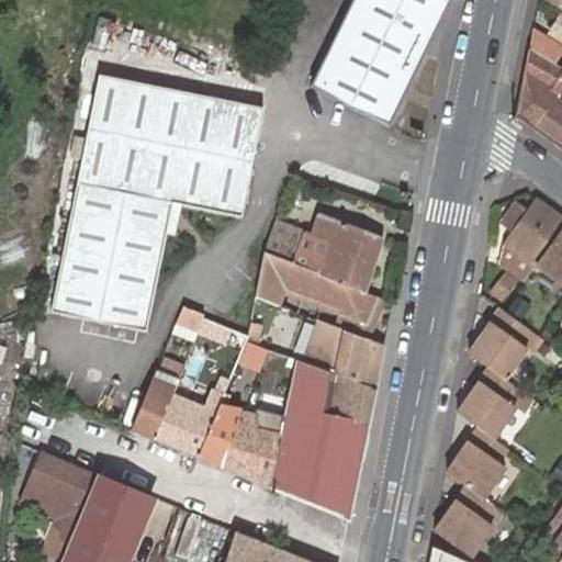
[(391,124),(450,0),(352,0),(312,86),(391,124)]
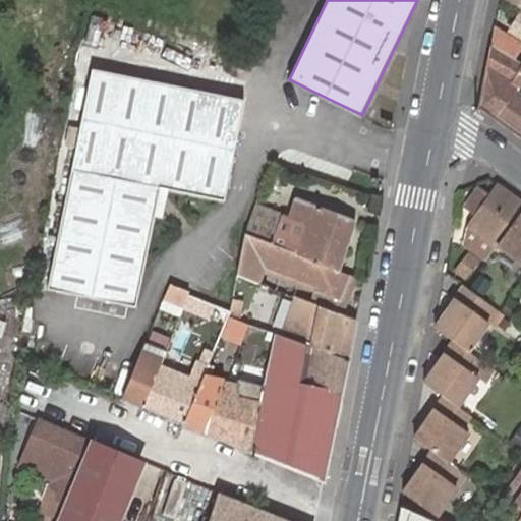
[(520,0),(507,0),(520,8),(520,0)]
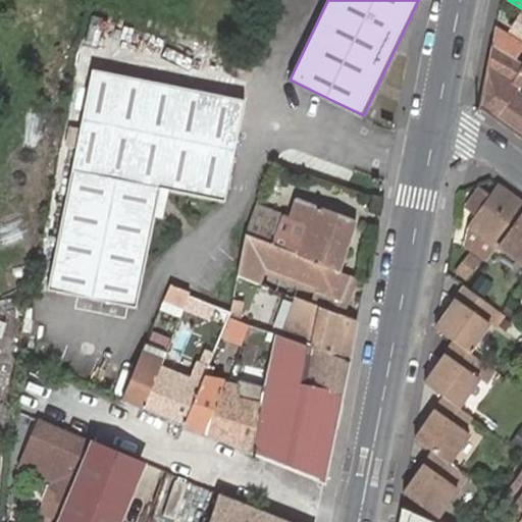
[(521,12),(512,30),(521,36),(521,12)]
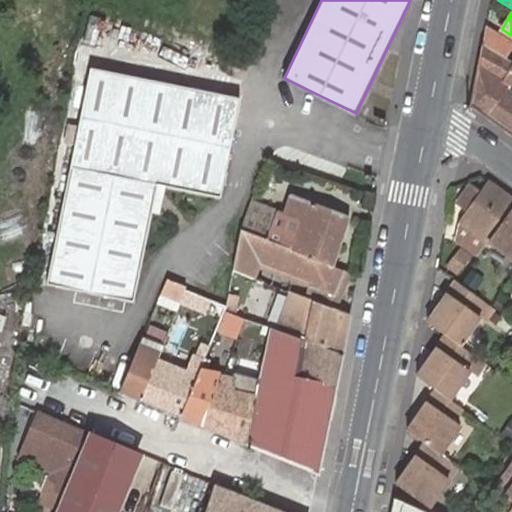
[(487,30),(484,45),(502,56),(510,43),(487,30)]
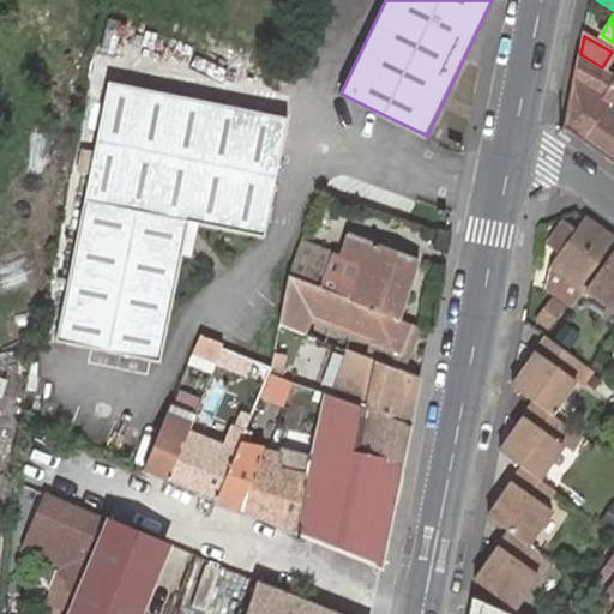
[(581,54),(577,53),(570,91),(563,127),(613,163),(613,74),(602,67),(581,54)]
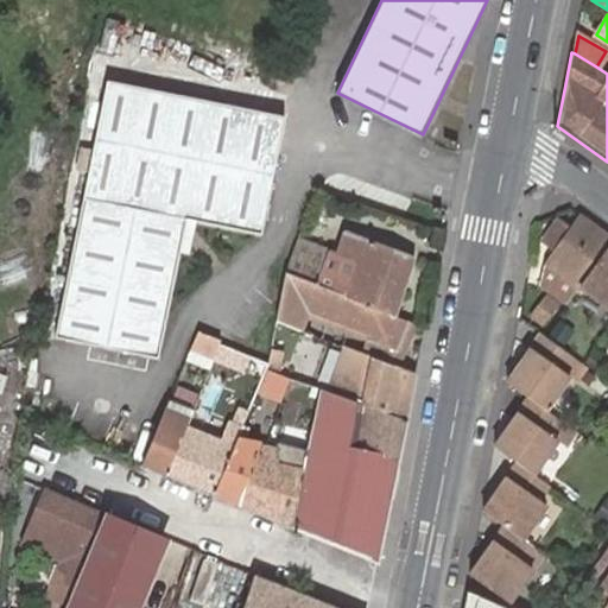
[(187,220),(198,222),(263,235),(286,119),(108,81),(55,337),(158,359),(179,254),(187,220)]
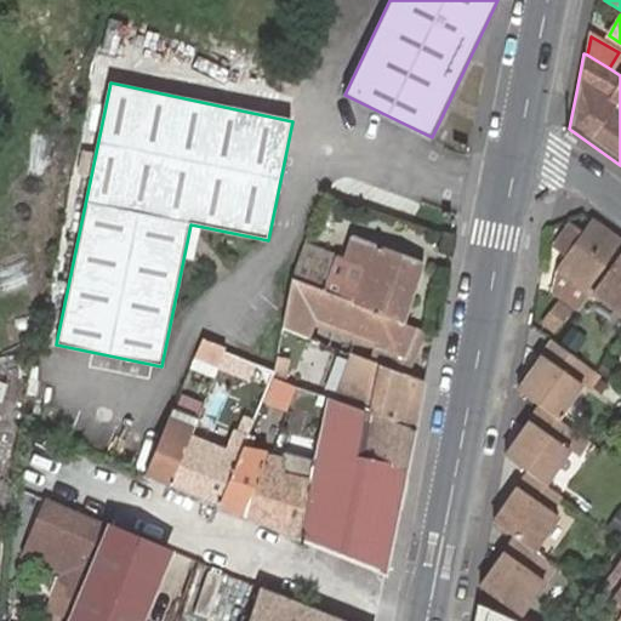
[(195,262),(203,227),(191,224),(183,260),(195,262)]
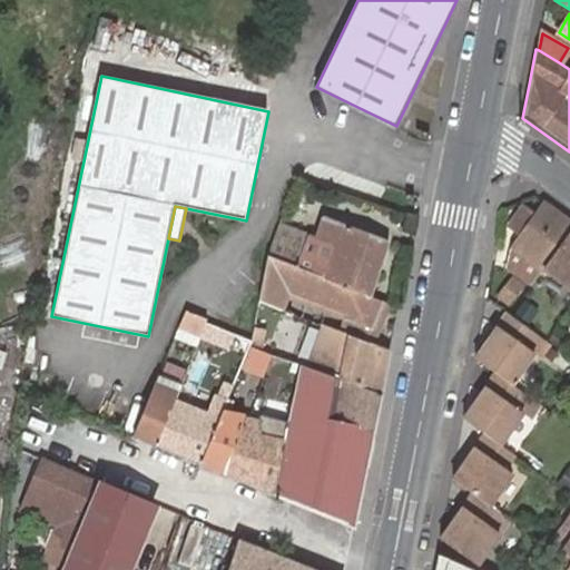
[(311,235),(278,224),(267,255),(298,267),(313,273),(323,278),(371,296),(387,241),(323,216),(317,237),(311,235)]
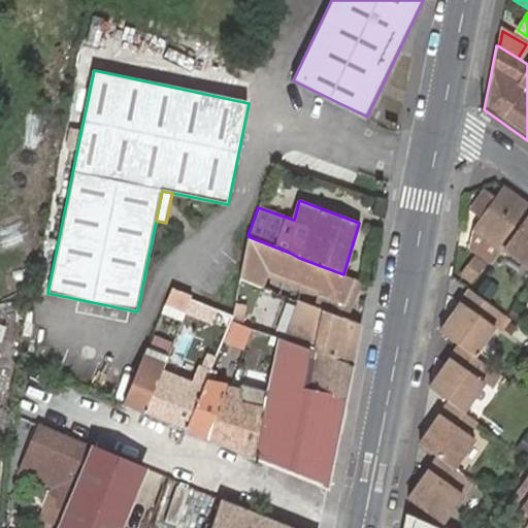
[(527,212),(503,248),(527,264),(527,212)]
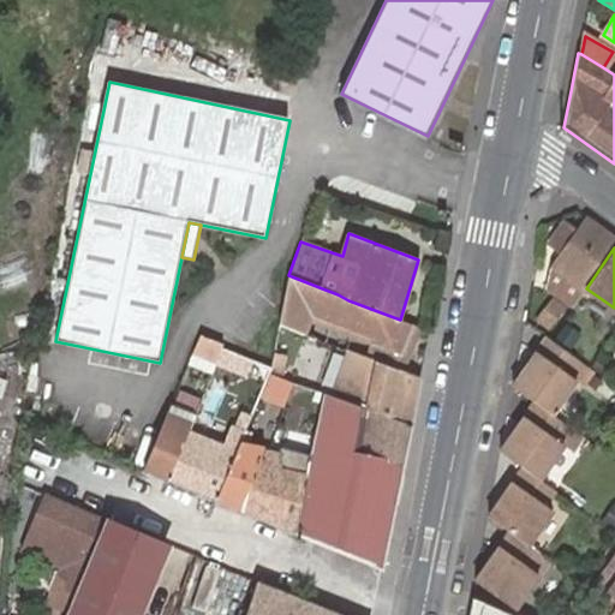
[(372,344),(399,354),(411,323),(400,320),(348,300),(338,294),(322,288),(288,275),(279,324),(304,335),(314,314),(375,336),(372,344)]
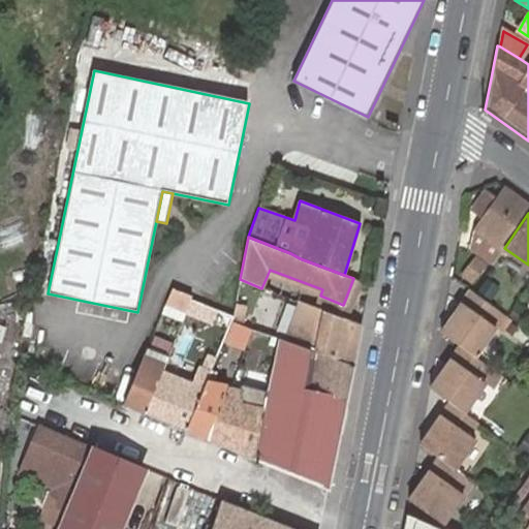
[(353,308),(364,281),(353,278),(343,305),(353,308)]
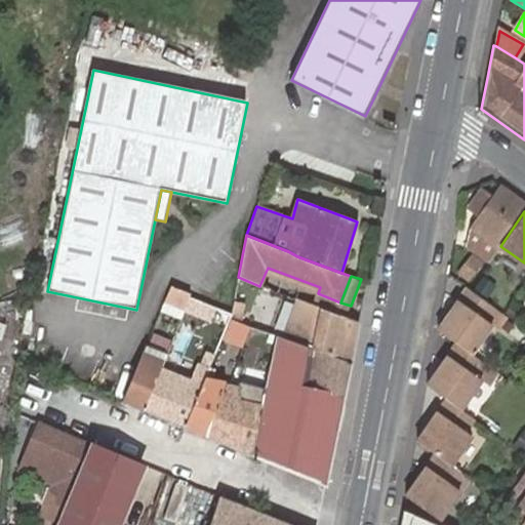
[(187,305),(191,294),(170,286),(164,301),(176,307),(180,309),(185,311),(187,305)]
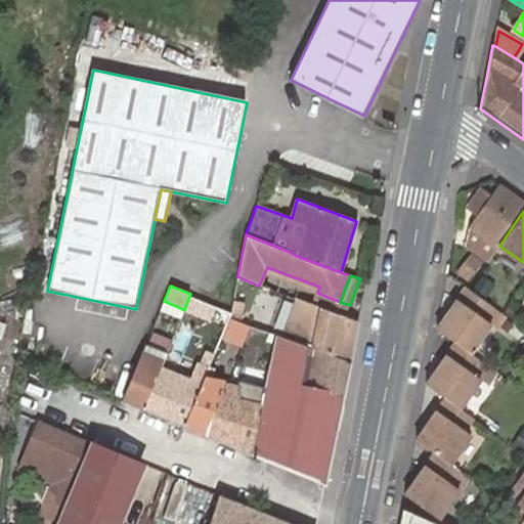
[(437,329),(455,343),(470,353),(490,323),(484,319),(493,306),(469,289),(466,287),(437,329)]
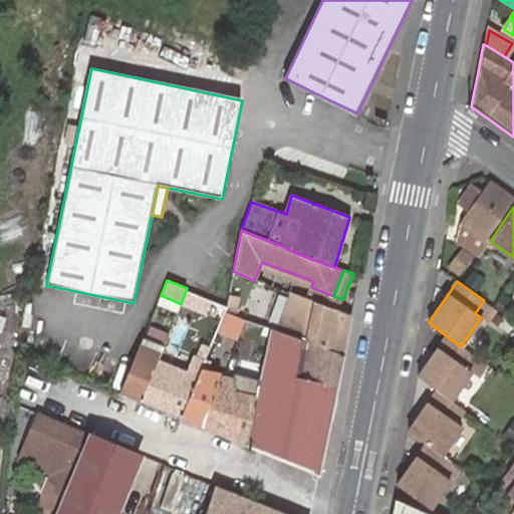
[(342,355),(351,315),(291,293),(277,331),(342,355)]
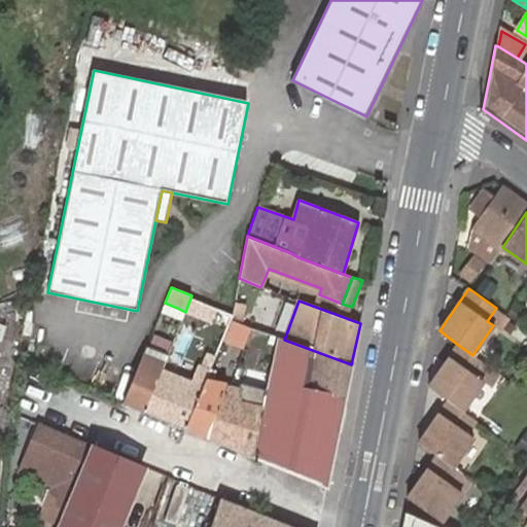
[(165,303),(161,313),(181,321),(185,312),(181,310),(177,308),(165,303)]
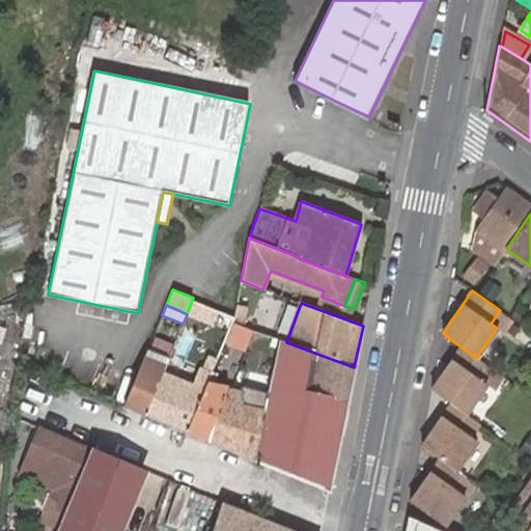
[(247,306),(236,305),(234,310),(236,311),(232,322),(243,326),(247,306)]
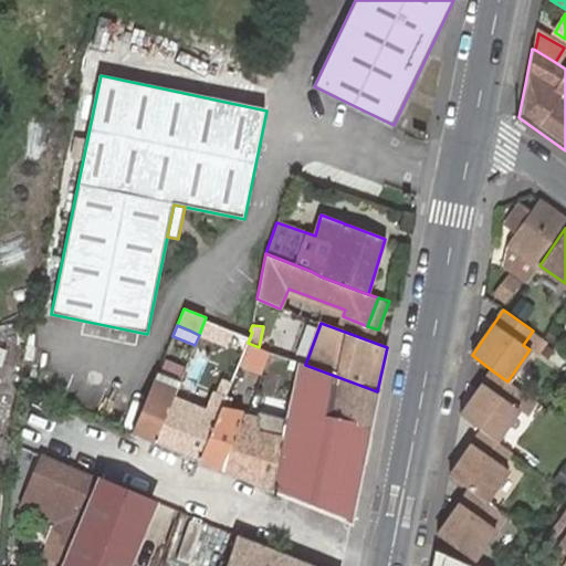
[(249,345),(241,365),(261,374),(270,353),(249,345)]
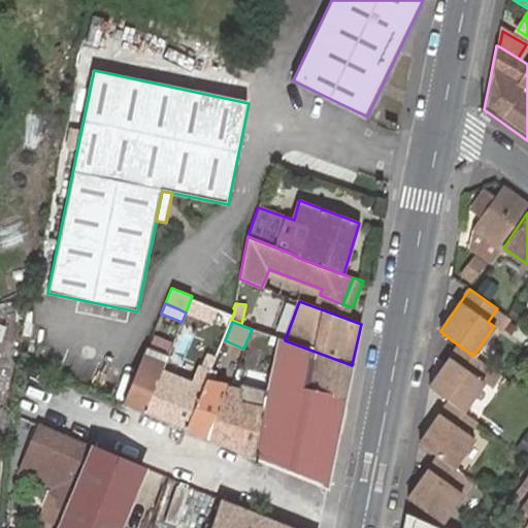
[(272,356),(276,337),(253,329),(246,345),(272,356)]
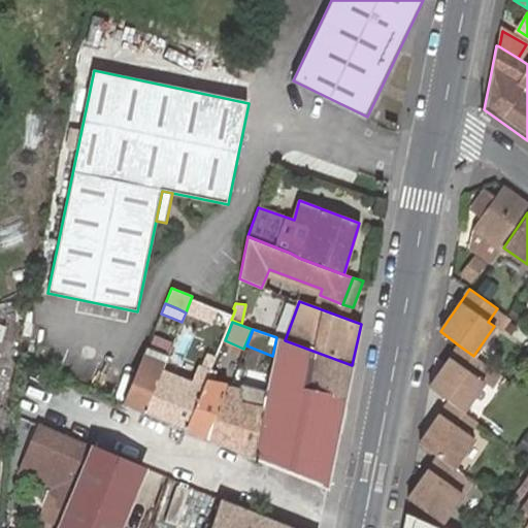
[(328,488),(352,365),(285,340),(276,337),(272,356),(264,395),(262,407),(254,457),(328,488)]
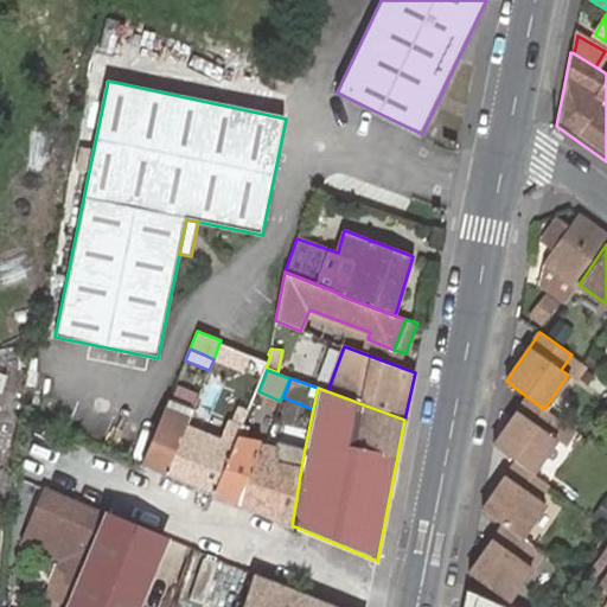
[(493,445),(516,461),(532,473),(556,440),(567,425),(560,420),(544,409),(528,397),(493,445)]
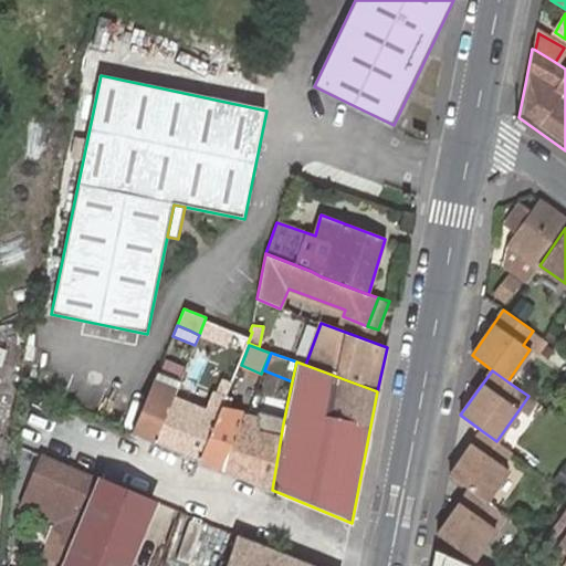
[(154,380),(133,432),(154,441),(173,399),(176,390),(177,388),(180,381),(158,371),(154,380)]
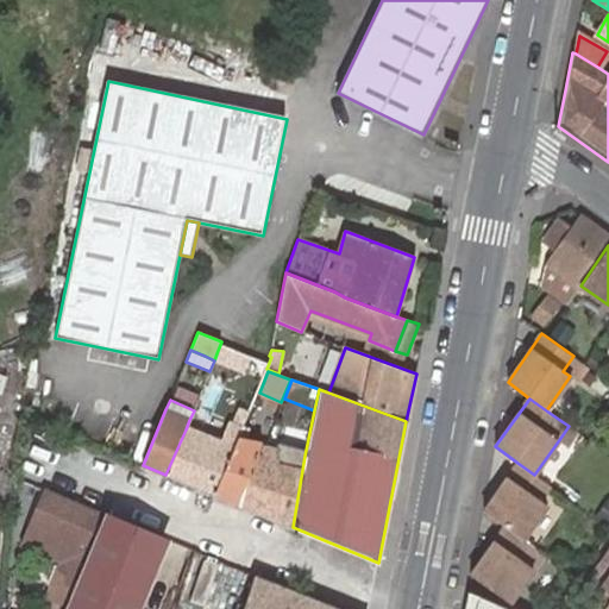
[(186,429),(165,475),(214,495),(233,449),(237,439),(244,422),(236,419),(230,433),(225,446),(186,429)]
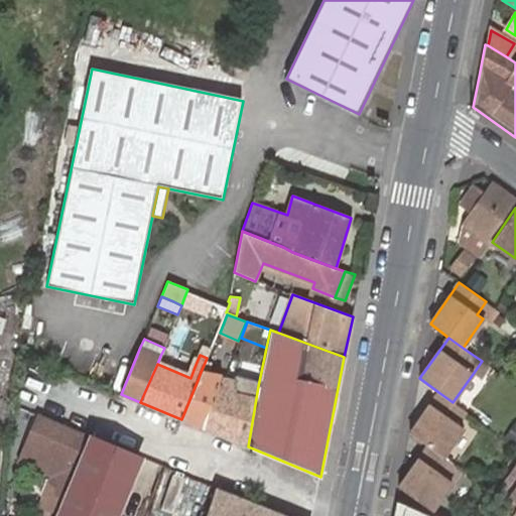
[(490,367),(482,361),(473,374),(482,380),(490,367)]
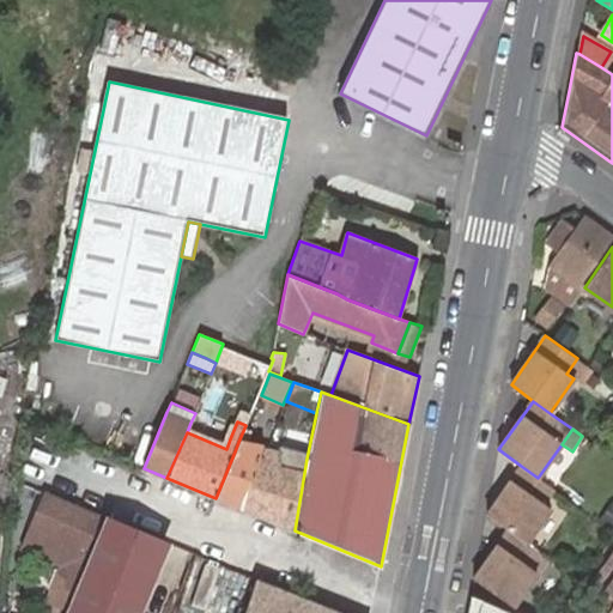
[(235,451),(216,498),(243,510),(258,466),(259,466),(260,465),(262,449),(262,447),(247,443),(252,432),(244,430),(240,442),(238,442),(235,451)]
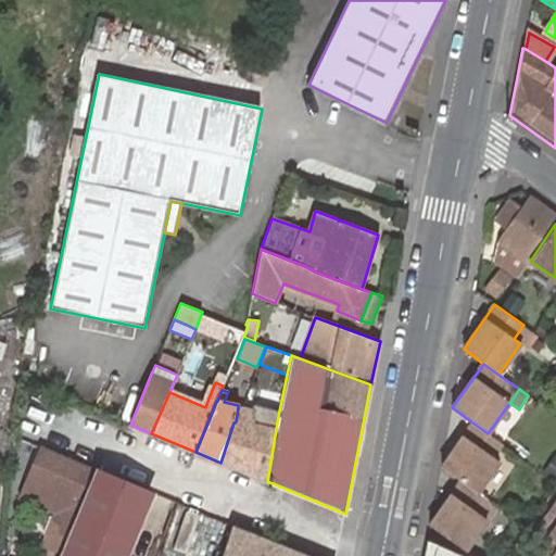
[(220,463),(267,481),(276,429),(278,416),(238,407),(236,421),(235,422),(234,422),(220,463)]
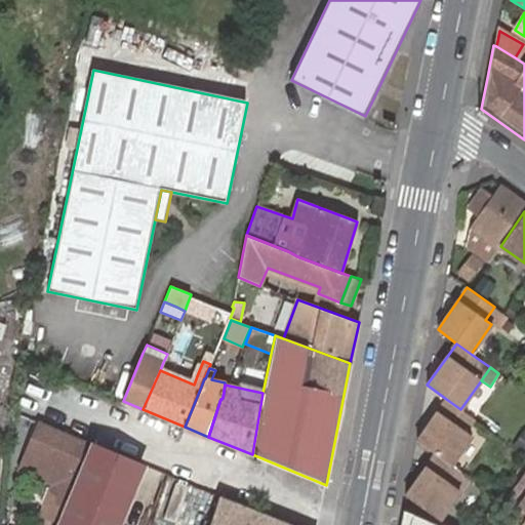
[(466,432),(475,419),(460,409),(446,399),(416,440),(436,454),(451,466),(472,436),(466,432)]
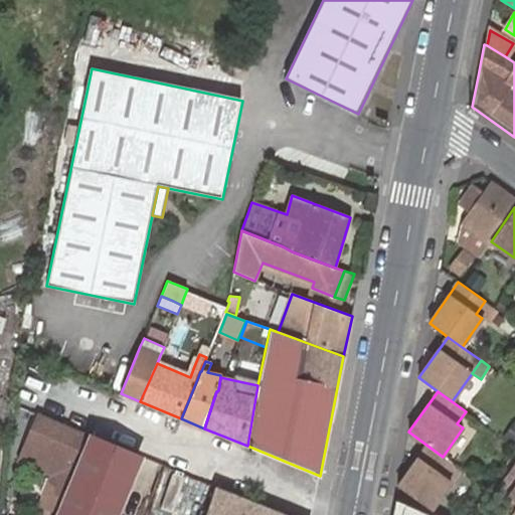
[(25,444),(72,464),(84,435),(38,414),(25,444)]
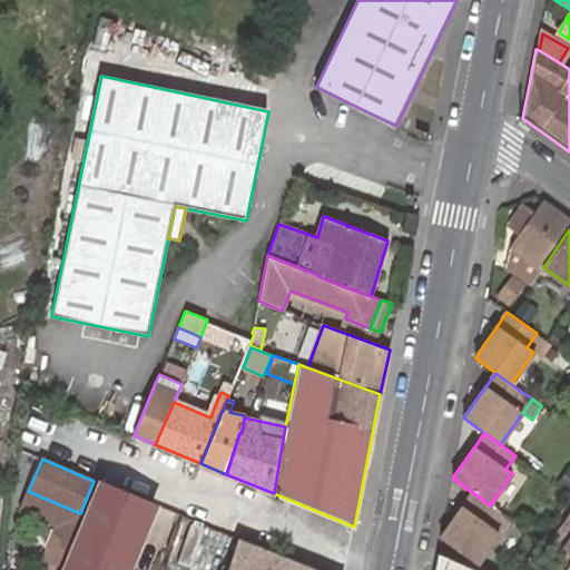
[(569,467),(556,484),(569,493),(569,467)]
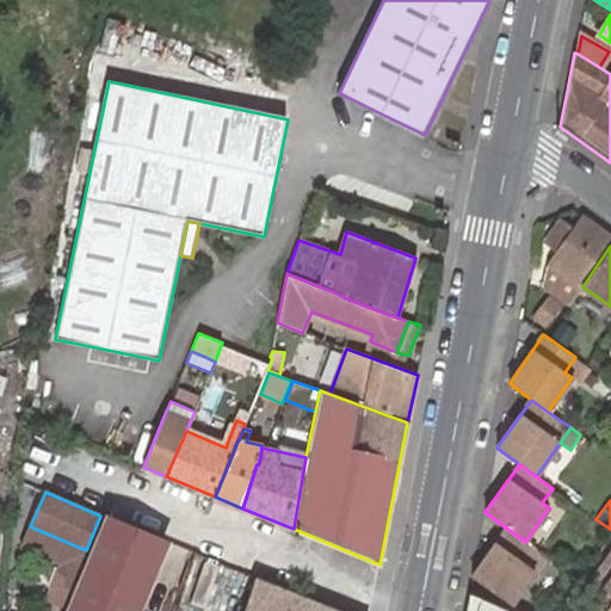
[(134,610),(164,538),(109,516),(107,519),(69,610),(134,610)]
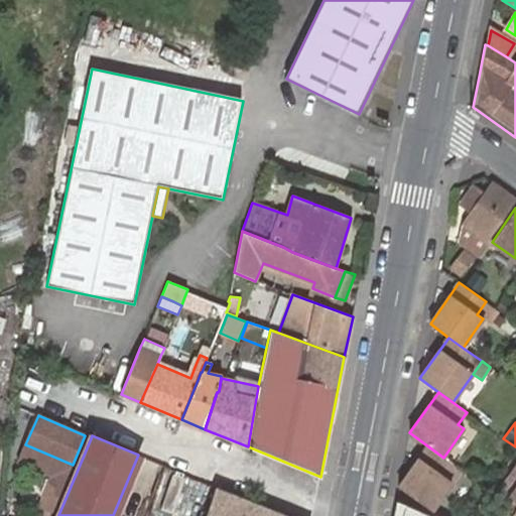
[(428,446),(399,488),(432,511),(453,483),(446,478),(455,466),(443,458),(428,446)]
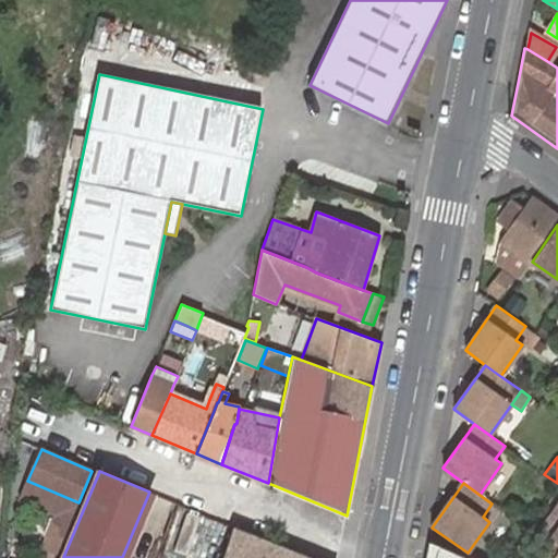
[(548,537),(557,544),(557,501),(550,512),(552,513),(540,531),(548,537)]
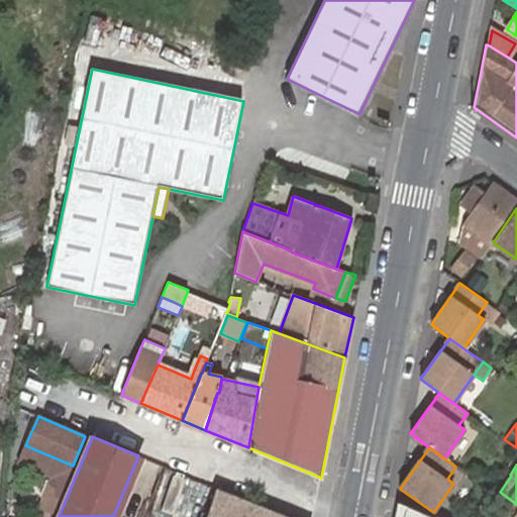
[(45,498),(62,505),(70,484),(55,478),(45,498)]
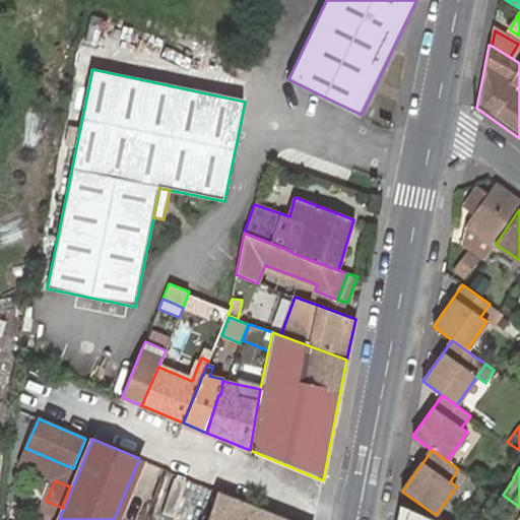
[(288,519),(217,491),(207,519),(288,519)]
